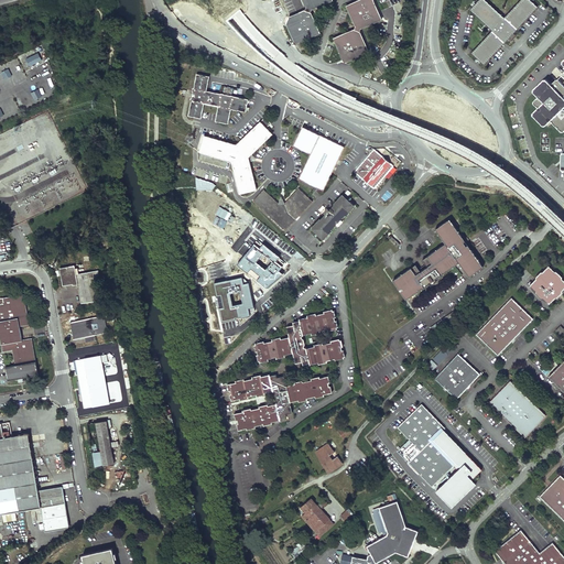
[(334,0),(303,0),(306,7),(305,10),(312,12),(313,9),(334,0)]
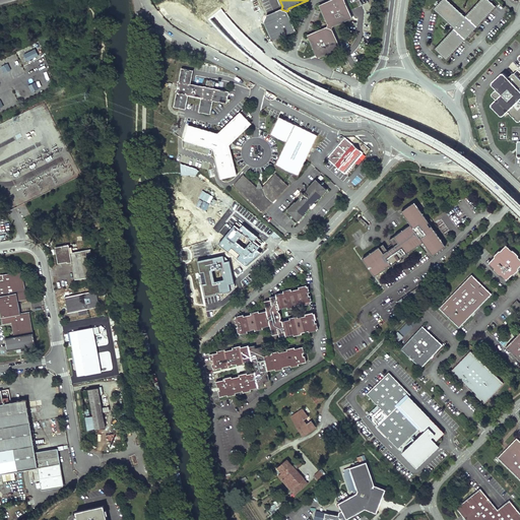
[(324,26),(307,35),(315,54),(319,56),(338,48),(331,29),(332,25),(351,17),(343,0),(327,0),(317,4),(325,23),(324,26)]
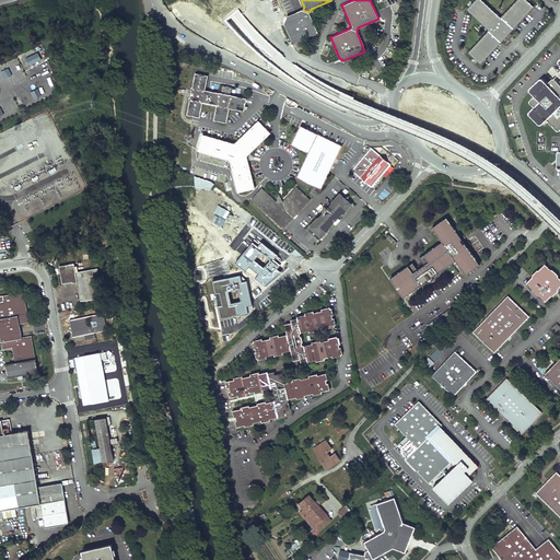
[(489,30),(468,51),(481,63),(504,39),(506,42),(513,35),(511,32),(534,7),(526,0),(516,0),(501,18),(481,0),(475,0),(467,9),(489,30)]
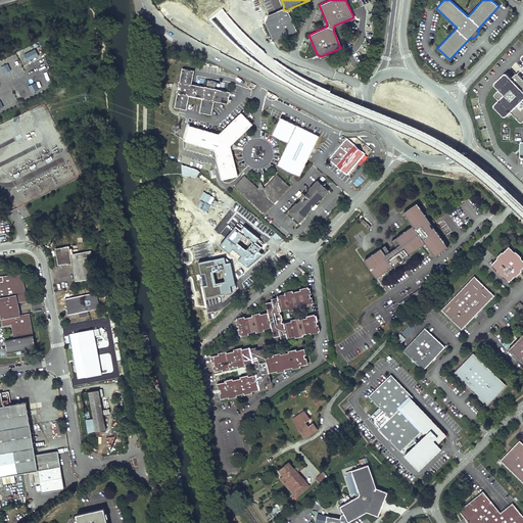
[(283,9),(269,14),(267,20),(275,40),(298,30),(290,11),(289,11),(283,9)]
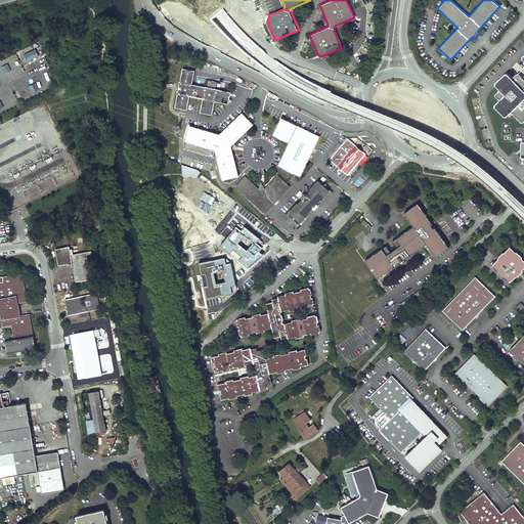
[(24,54),(27,61),(38,55),(35,49),(24,54)]
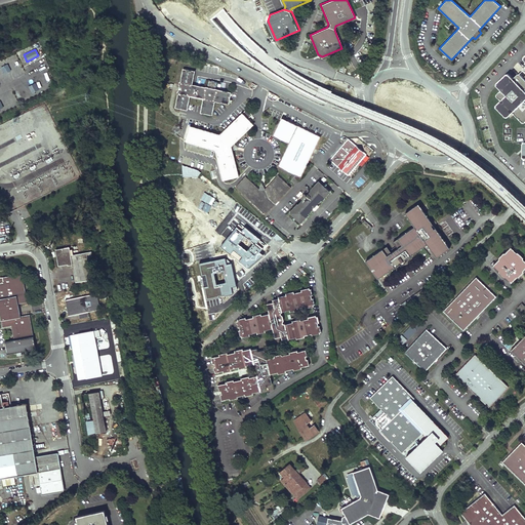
[(9,63),(12,70),(19,67),(16,59),(9,63)]
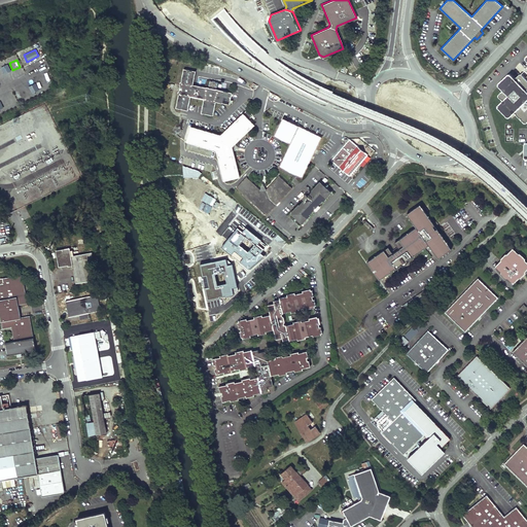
[(1,67),(4,73),(10,70),(7,64),(1,67)]
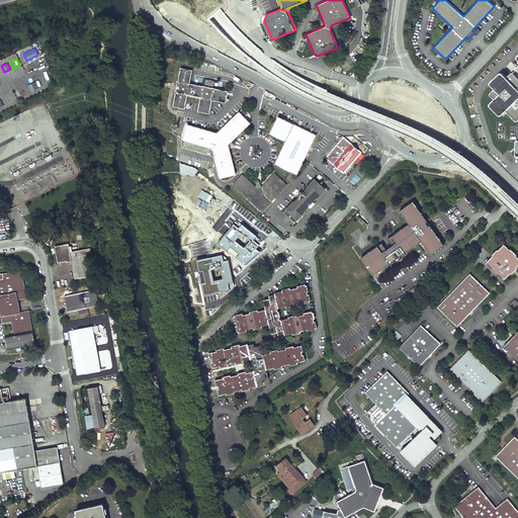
[(212,87),(202,84),(188,82),(191,69),(179,67),(171,104),(183,107),(186,94),(199,96),(196,110),(208,112),(210,99),(225,102),(225,100),(228,100),(228,98),(226,97),(227,90),(212,87)]
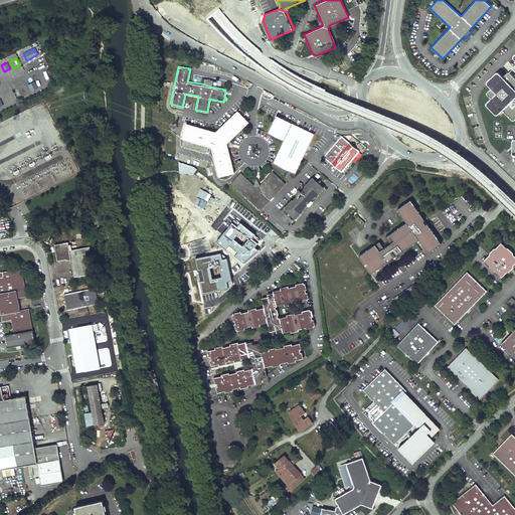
[(514,119),(514,75),(511,72),(510,73),(510,72),(506,76),(501,72),(500,72),(490,82),(489,83),(494,89),(489,93),(490,94),(489,95),(494,99),(489,104),(490,104),(489,105),(499,115),(500,114),(500,115),(505,111),(514,120),(514,119)]
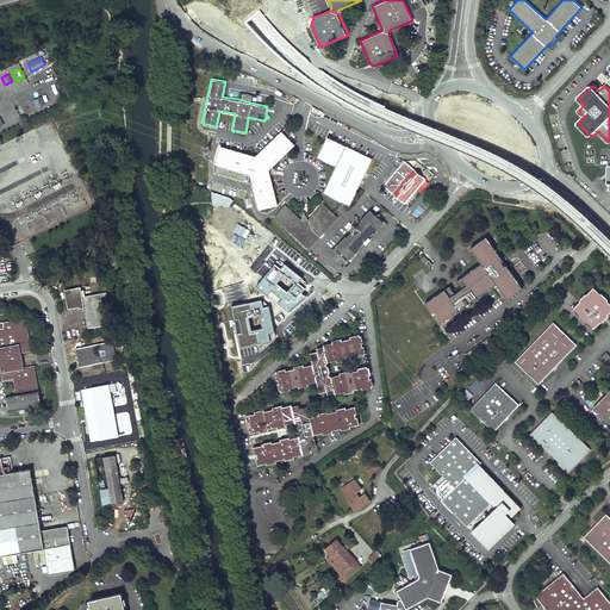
[(253,92),(240,89),(238,99),(250,103),(253,92)]
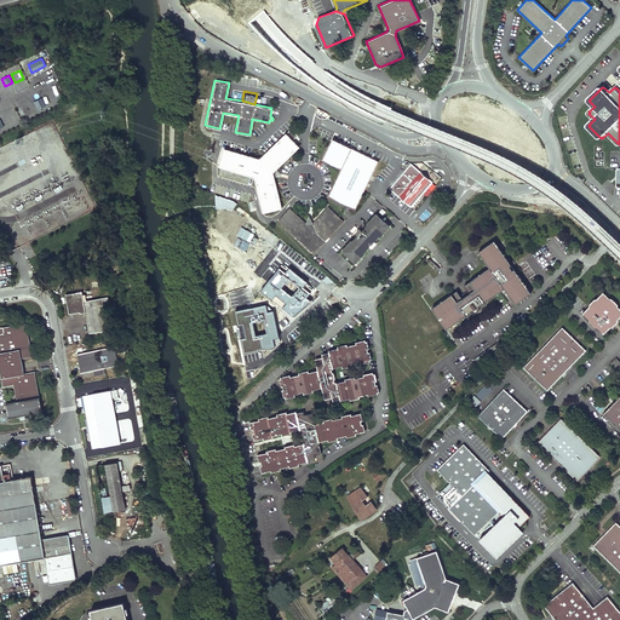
[(34,102),(38,109),(45,105),(41,98),(34,102)]
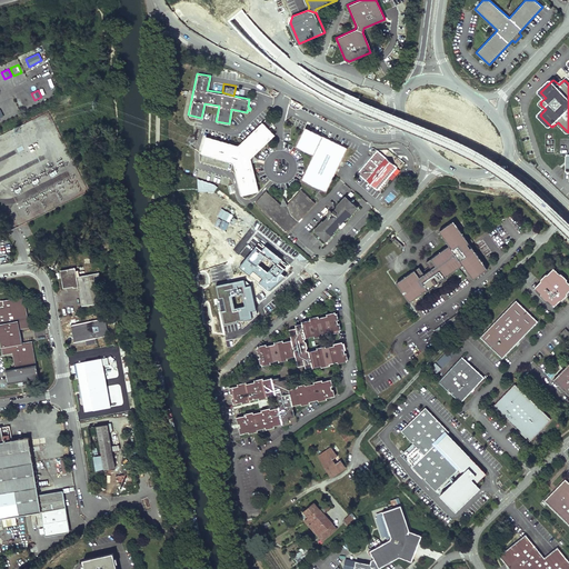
[(16,97),(19,105),(27,101),(23,93),(16,97)]
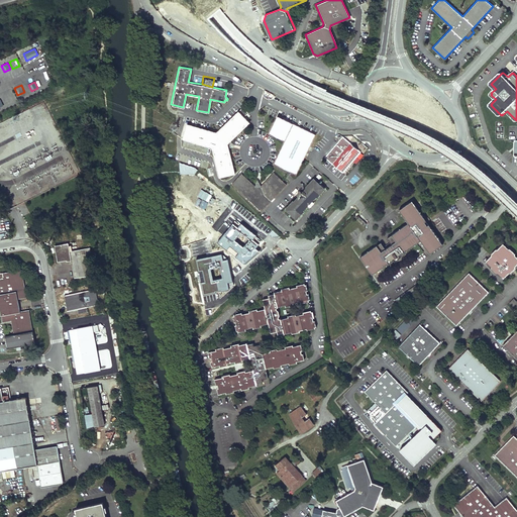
[(9,101),(15,98),(12,91),(6,95),(9,101)]
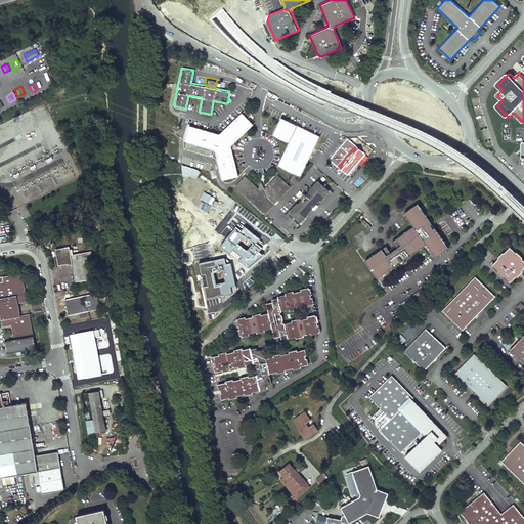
[(246,108),(241,113),(246,118),(251,114),(246,108)]
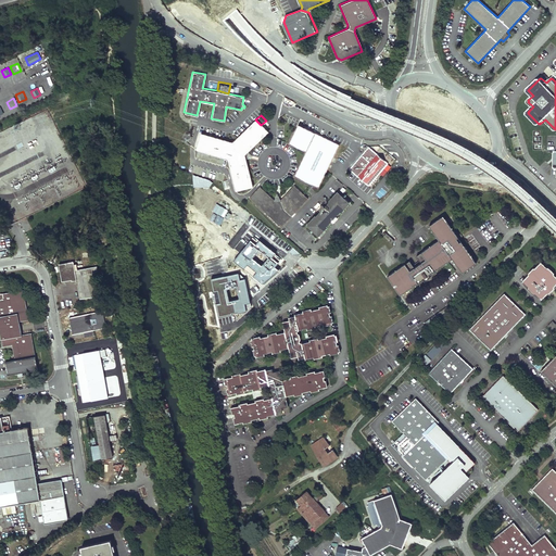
[(261,125),(255,119),(232,141),(200,133),(196,149),(227,158),(235,190),(251,187),(243,154),(267,131),(261,125)]
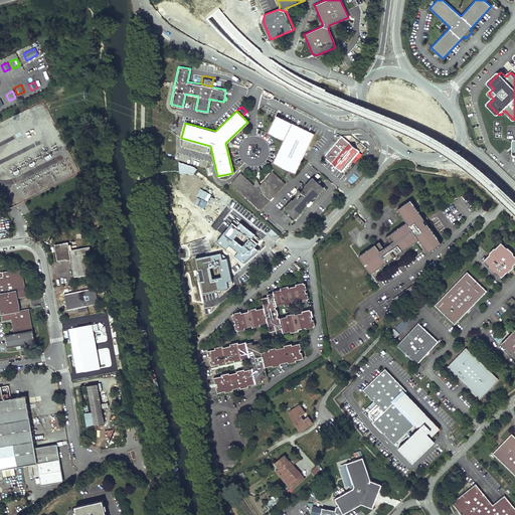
[(275,120),(274,121),(268,133),(284,141),(273,164),(296,175),(315,135),(282,118),(281,118),(280,118),(279,118),(278,118),(277,119),(276,119),(275,120)]
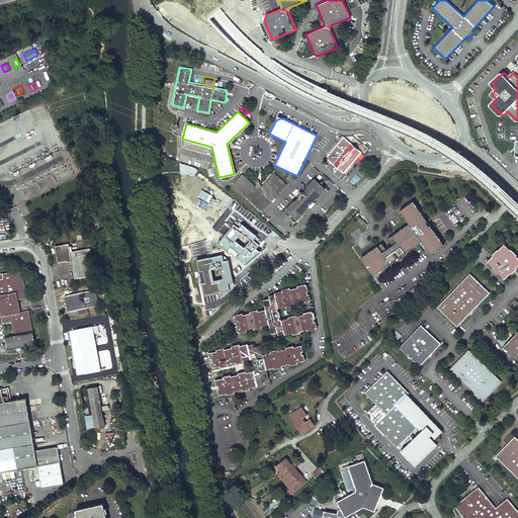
[(361,154),(344,138),(326,158),(344,174),(361,154)]
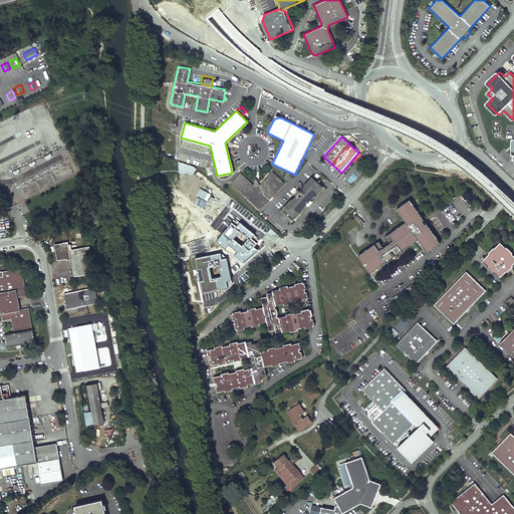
[(285,184),(272,172),(259,185),(255,186),(241,173),(231,183),(260,211),(285,184)]
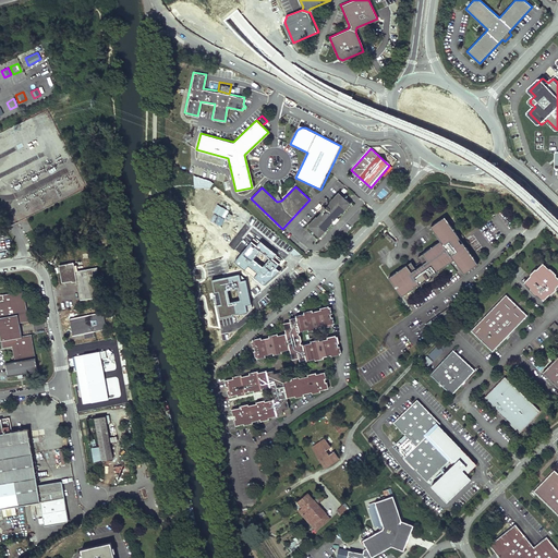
[(350,205),(339,193),(330,202),(331,203),(329,204),(327,202),(324,206),(324,207),(320,210),(323,211),(317,218),(316,217),(308,226),(319,237),(328,228),(327,228),(341,213),(342,213),(350,205)]
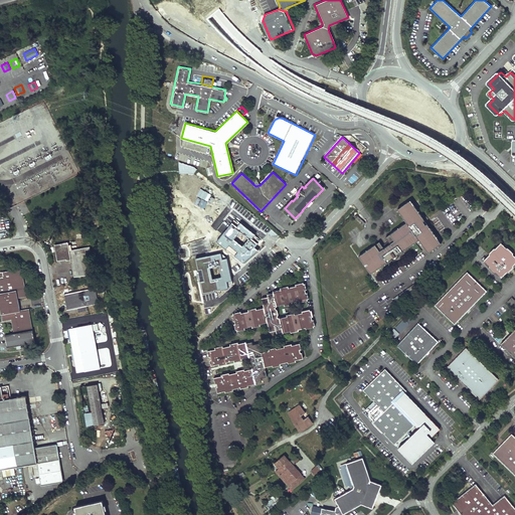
[(374,244),(357,256),(369,274),(389,260),(398,253),(417,239),(426,252),(441,243),(431,230),(428,231),(420,219),(422,218),(409,200),(396,209),(405,223),(389,234),(393,240),(389,243),(383,247),(378,250),(374,244)]
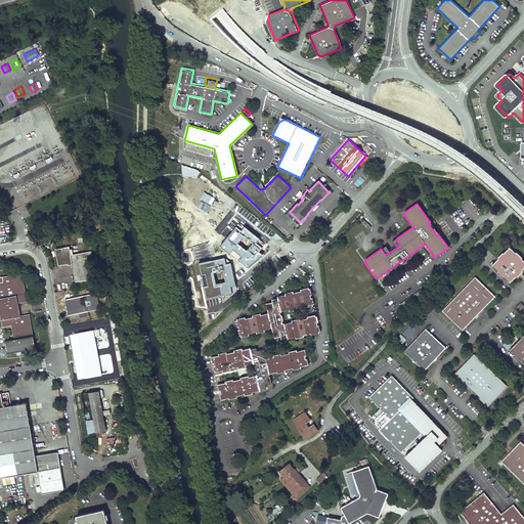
[(363,220),(360,222),(368,229),(370,226),(363,220)]
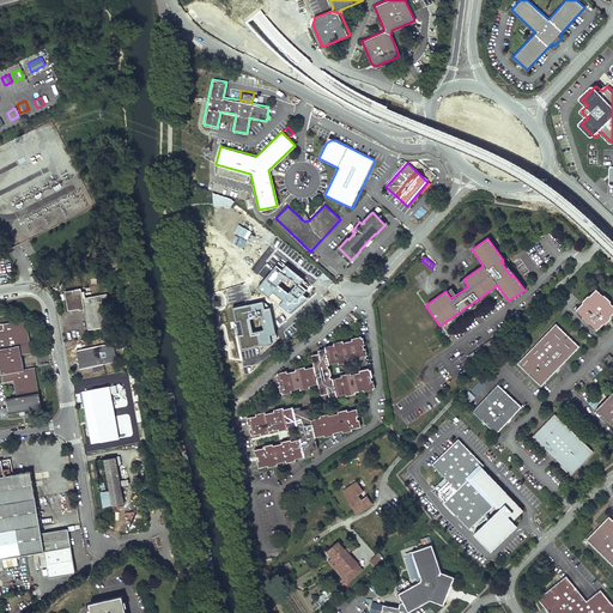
[(310,284),(280,260),(263,279),(258,287),(290,314),(307,298),(302,293),(310,284)]
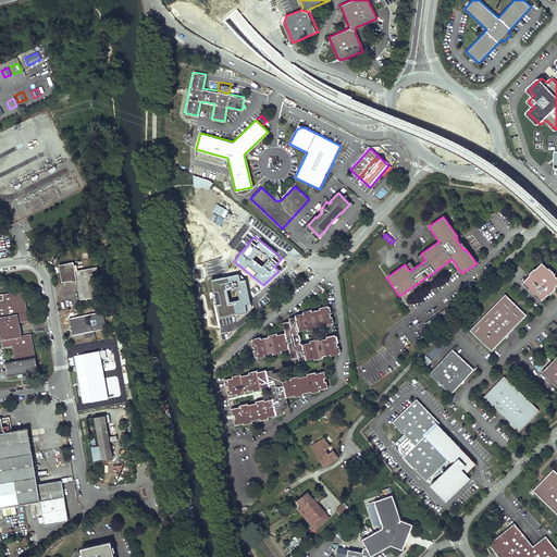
[(466,249),(457,236),(455,237),(463,250),(466,249)]
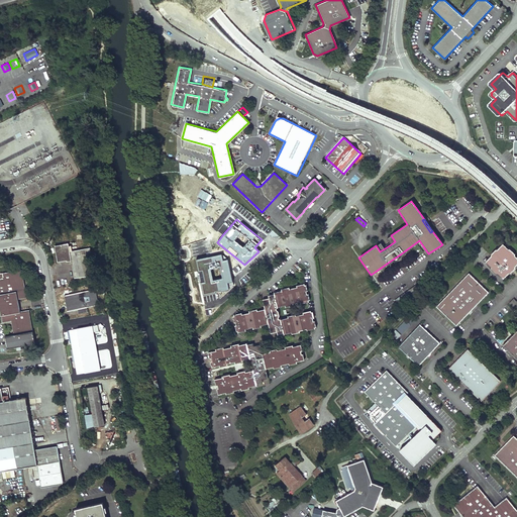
[(395,241),(391,235),(386,238),(391,244),(395,241)]
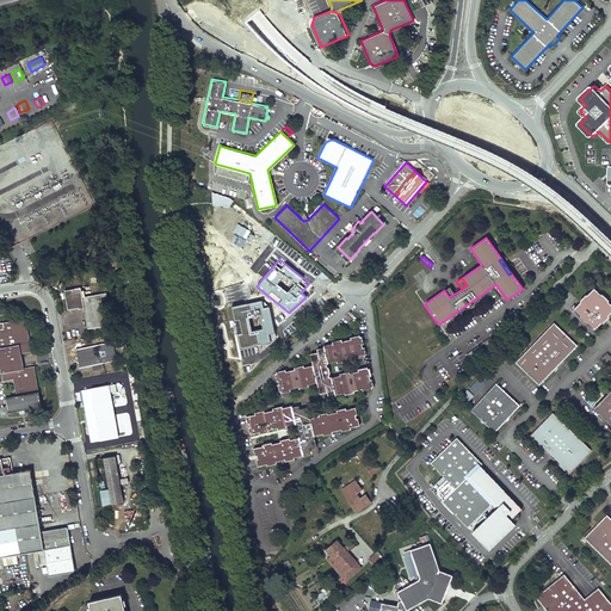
[(455,294),(449,287),(444,290),(449,297),(455,294)]
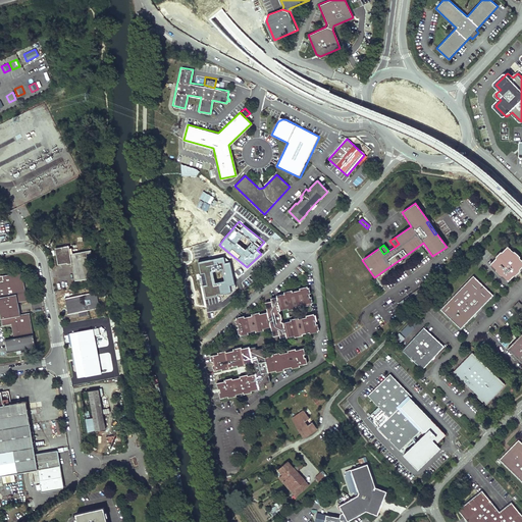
[(75,280),(96,277),(91,251),(70,254),(68,246),(55,249),(58,264),(67,262),(67,264),(71,263),(75,280)]
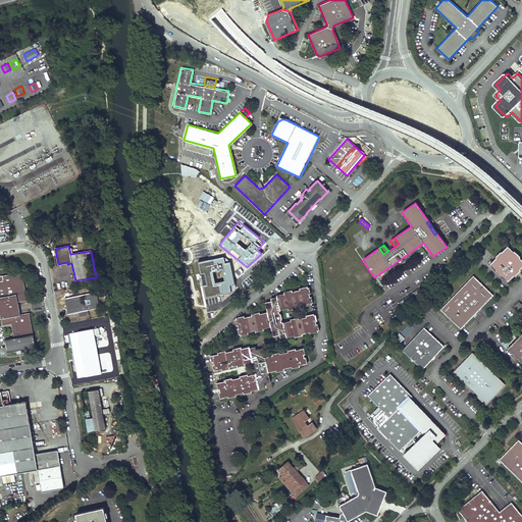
[(494,259),(489,264),(494,268),(494,270),(500,275),(502,275),(508,280),(513,275),(515,275),(520,269),(520,267),(521,265),(521,260),(519,258),(519,256),(514,251),(512,251),(507,246),(503,251),(501,251),(494,257),(494,259)]
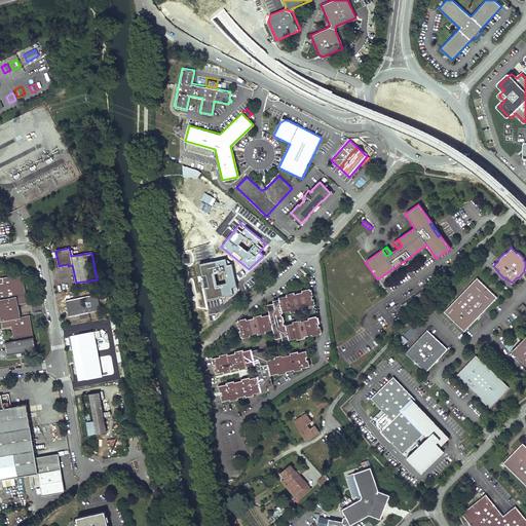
[(225,258),(200,264),(208,301),(233,294),(232,287),(236,286),(234,273),(232,263),(225,258)]
